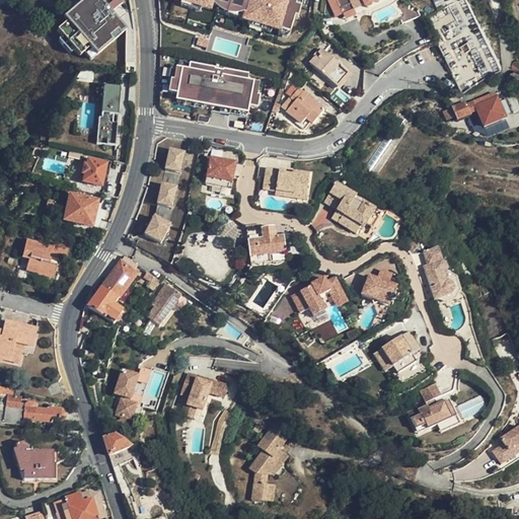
[(107,11),(97,0),(81,0),(61,17),(65,22),(85,47),(92,55),(122,28),(107,11)]
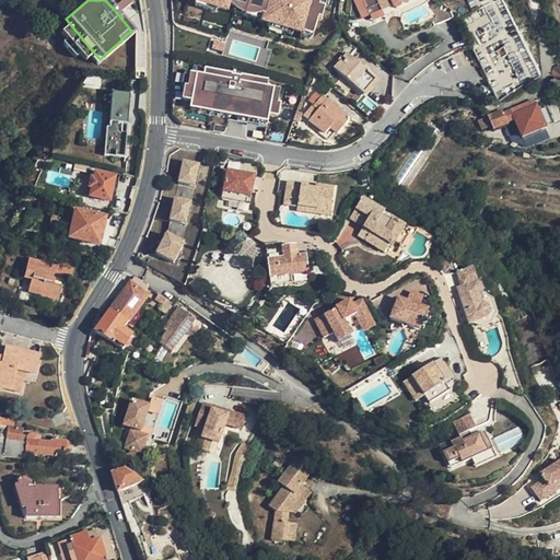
[(105,0),(116,12),(128,2),(125,0),(105,0)]
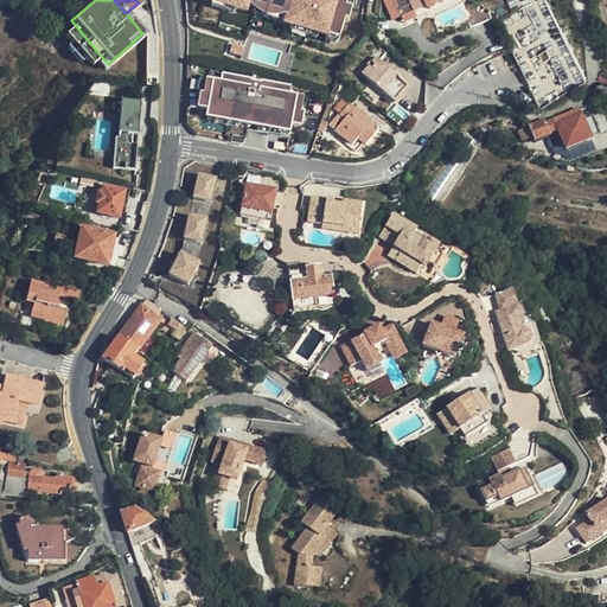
[(204,0),(231,7),(241,10),(242,4),(276,12),(283,14),(282,20),(288,21),(315,29),(323,30),(336,33),(340,13),(344,14),(347,2),(340,1),(340,0),(204,0)]
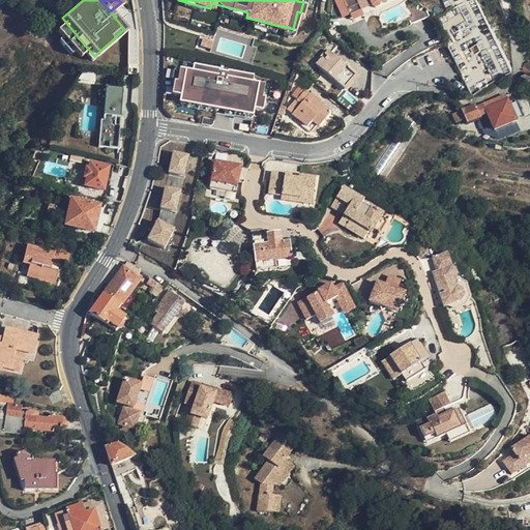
[(341,0),(347,12),(360,7),(358,3),(365,0),(367,0),(370,4),(371,5),(372,5),(374,5),(376,4),(377,3),(376,0),(341,0)]
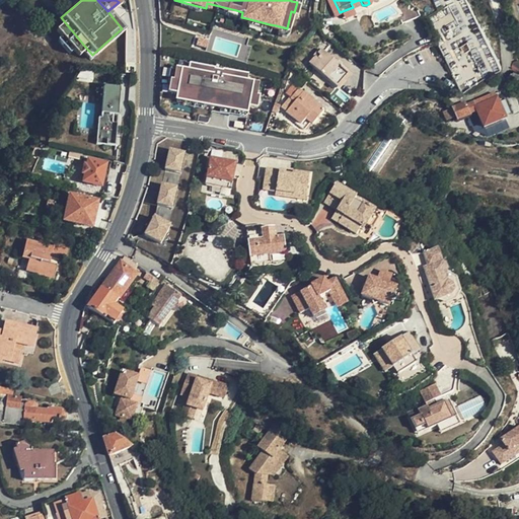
[(500,70),(470,0),(459,0),(448,5),(450,11),(436,17),(463,85),(500,70)]
